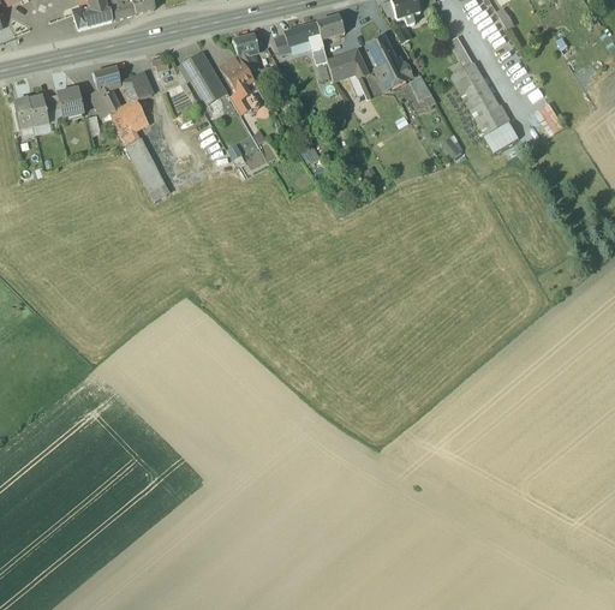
[(87,0),(89,6),(82,9),(81,9),(87,25),(112,19),(109,10),(107,10),(103,0),(87,0)]
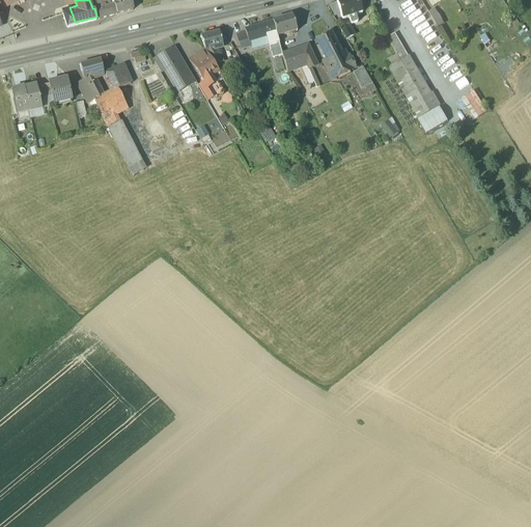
[(89,0),(92,8),(94,8),(111,3),(110,0),(89,0)]
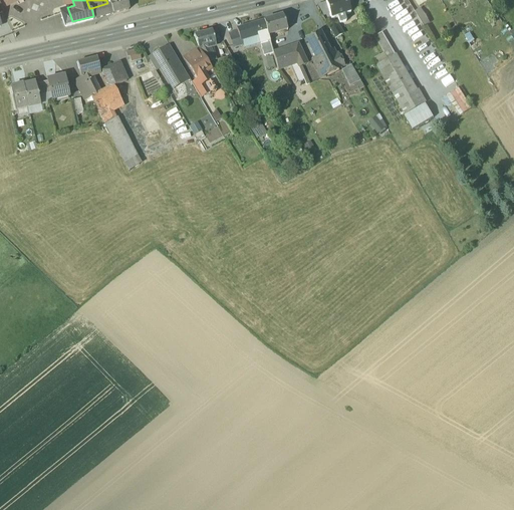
[(108,0),(109,1),(112,10),(129,6),(126,0),(108,0)]
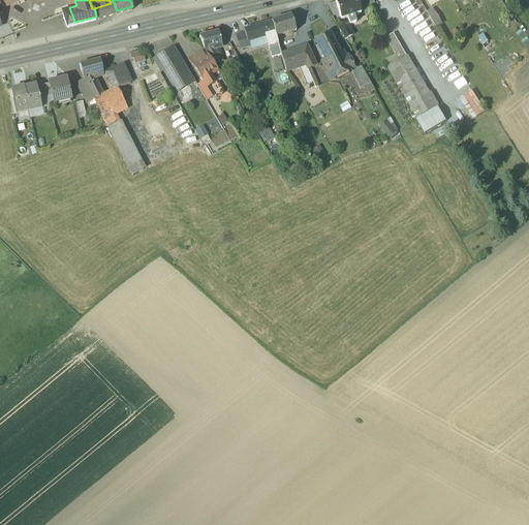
[(334,0),(327,3),(333,14),(340,12),(336,0),(334,0)]
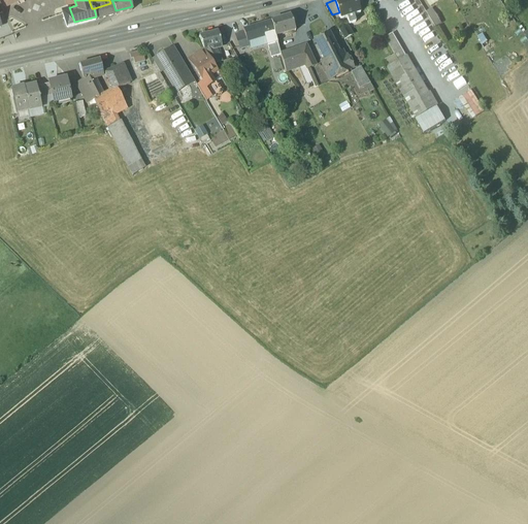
[(335,0),(339,12),(340,15),(348,13),(349,17),(353,15),(352,12),(360,9),(357,0),(335,0)]
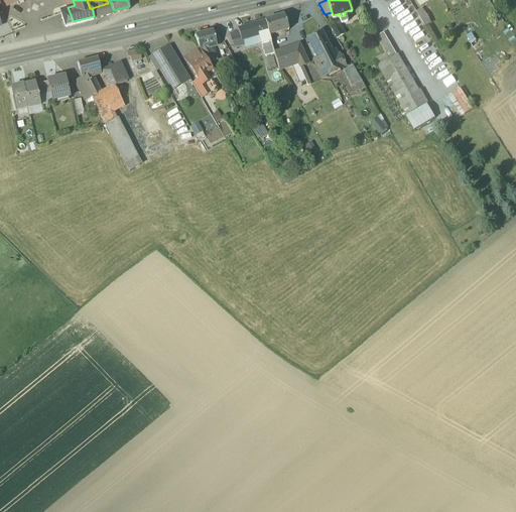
[(108,3),(92,8),(94,16),(111,11),(108,3)]
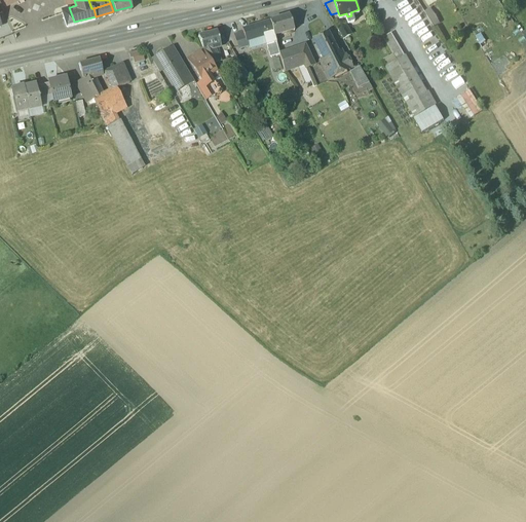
[(70,6),(62,9),(67,24),(74,22),(69,7),(70,7),(70,6)]
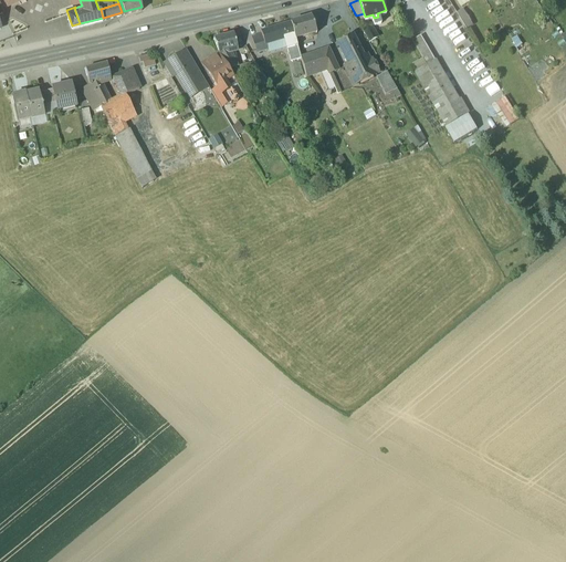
[(458,10),(468,27),(473,23),(463,7),(458,10)]
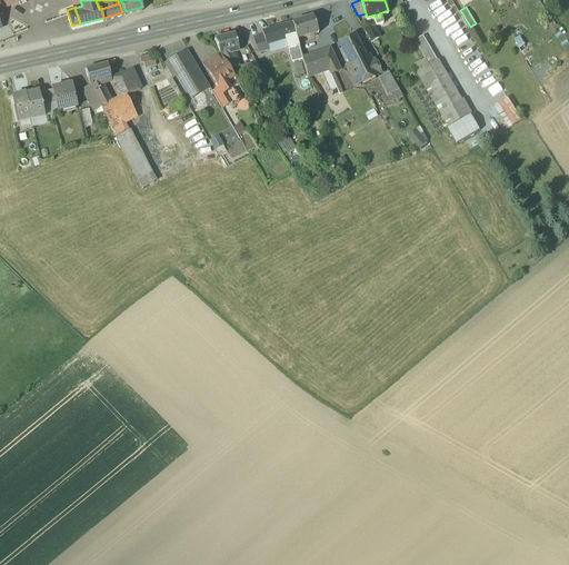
[(312,13),(292,20),(297,36),(318,30),(312,13)]
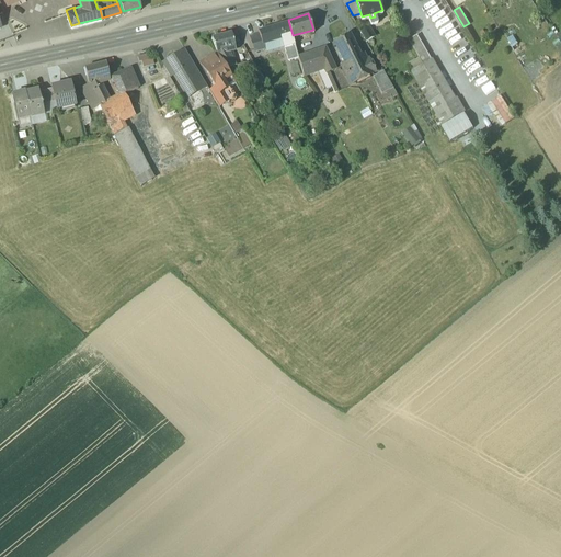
[(288,20),(278,22),(283,35),(283,37),(285,45),(295,43),(293,35),(288,20)]
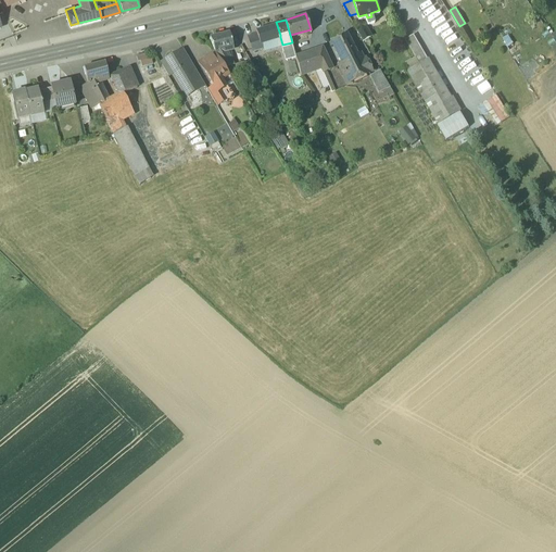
[(276,22),(268,24),(273,37),(280,35),(276,22)]
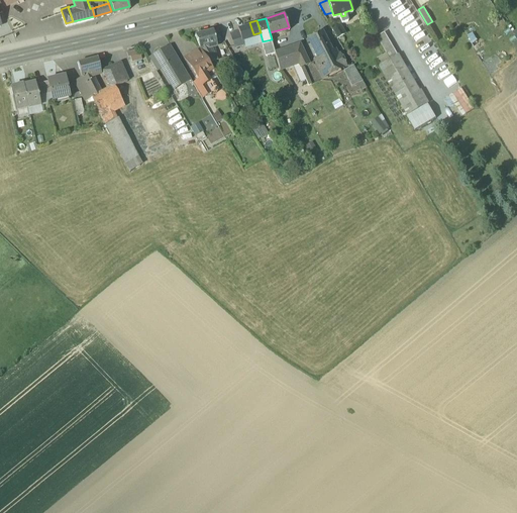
[(249,22),(238,26),(239,28),(242,37),(253,34),(249,22)]
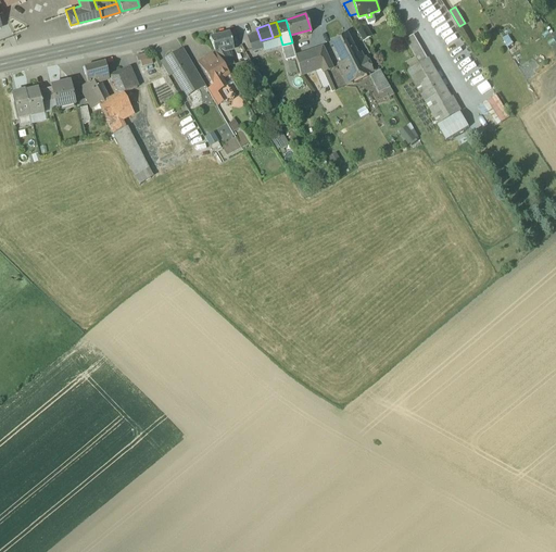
[(364,25),(357,28),(363,38),(369,34),(364,25)]
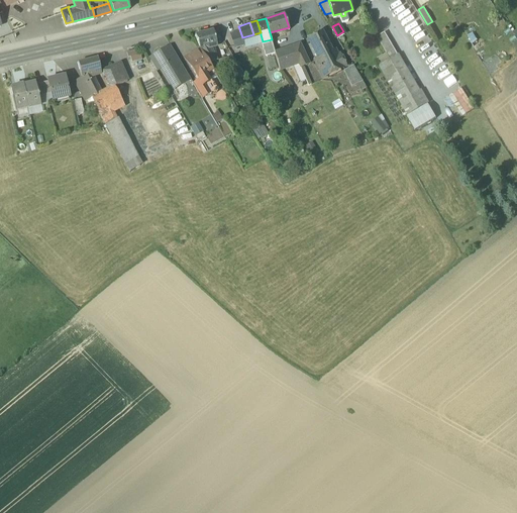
[(213,27),(195,32),(200,46),(209,43),(217,41),(213,27)]
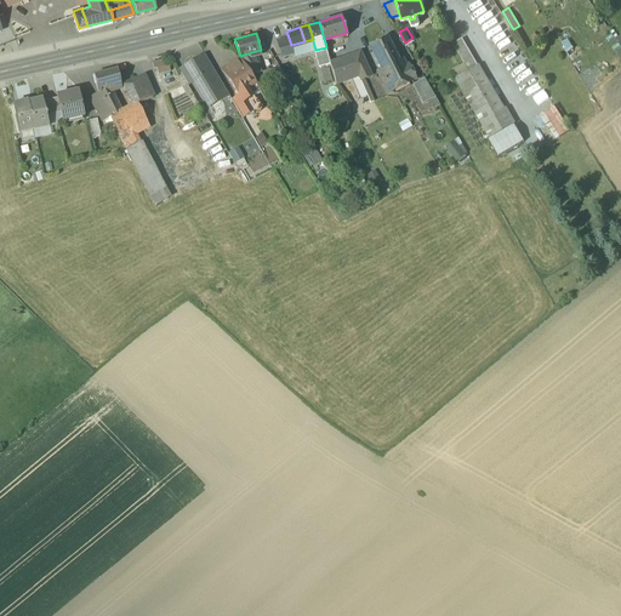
[(291,45),(288,34),(277,36),(281,53),(292,50),(291,45)]
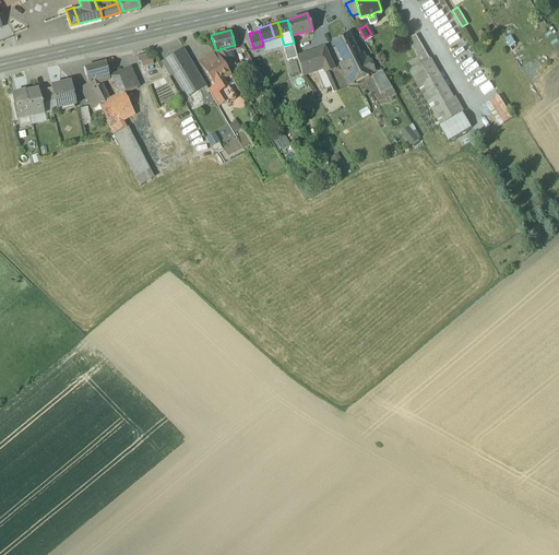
[(347,33),(334,39),(344,60),(357,54),(347,33)]
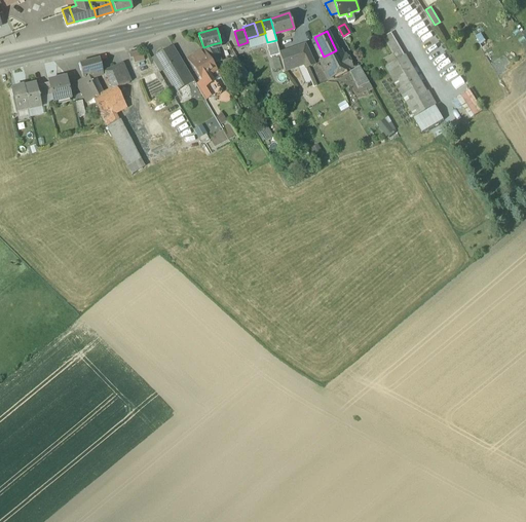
[(385,35),(398,57),(406,52),(393,31),(385,35)]
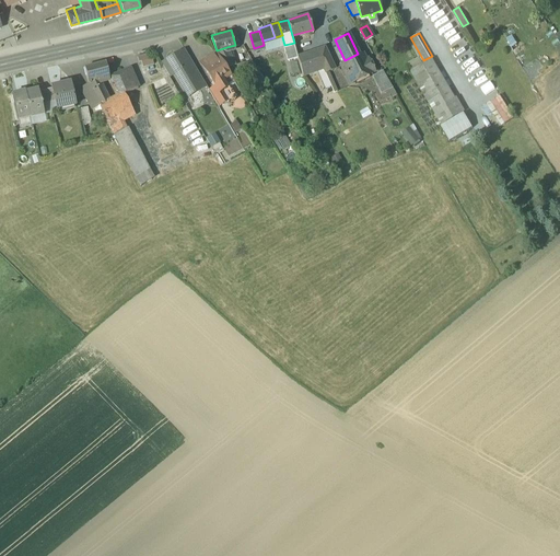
[(296,54),(294,43),(284,45),(288,58),(296,54)]
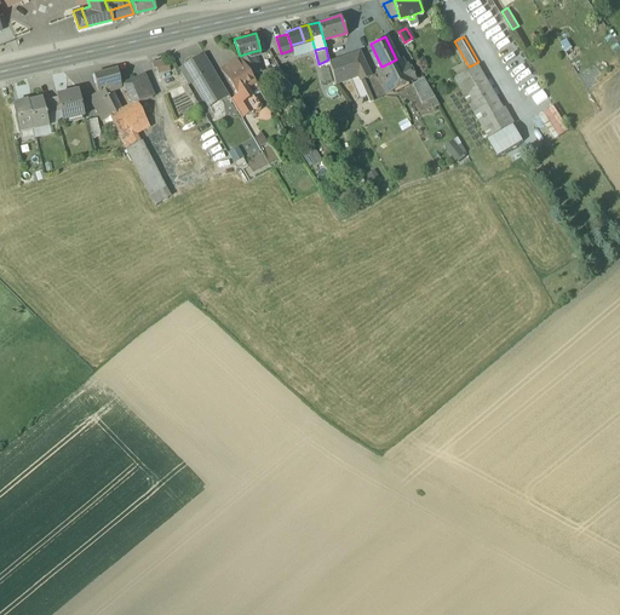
[(360,50),(350,52),(359,73),(360,78),(371,73),(360,50)]
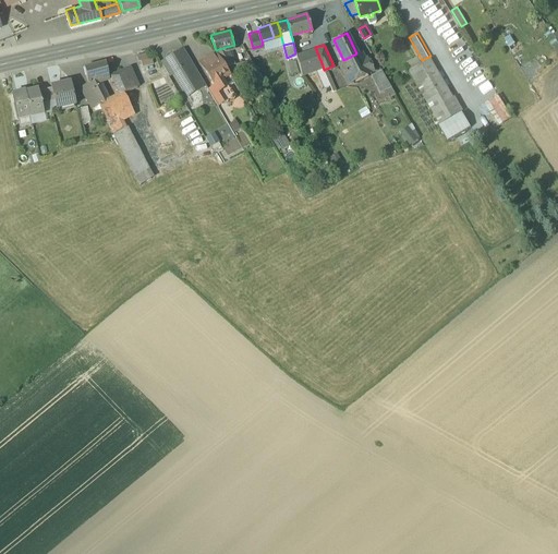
[(195,64),(184,47),(179,50),(190,68),(195,64)]
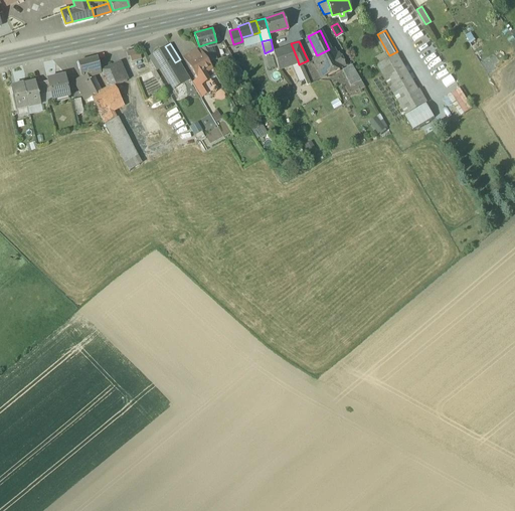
[(208,43),(199,46),(203,53),(211,50),(208,43)]
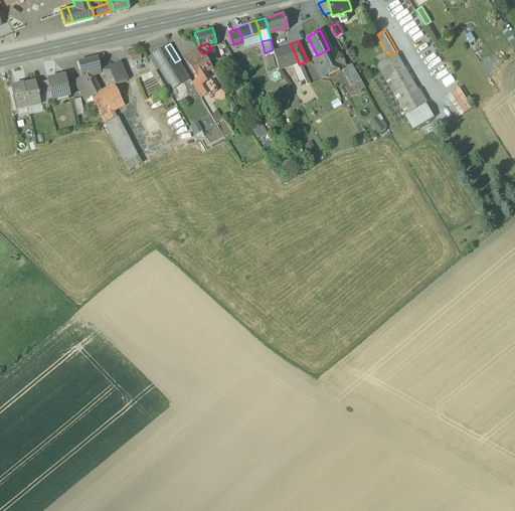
[(291,43),(273,49),(278,67),(298,60),(291,43)]
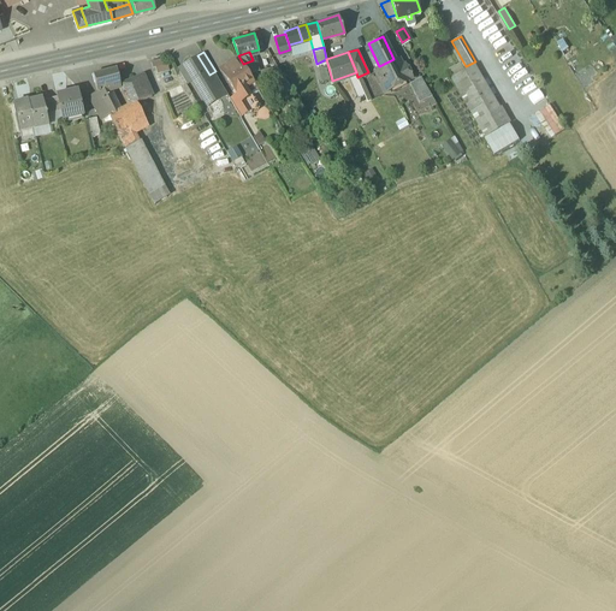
[(157,69),(169,66),(166,54),(154,58),(157,69)]
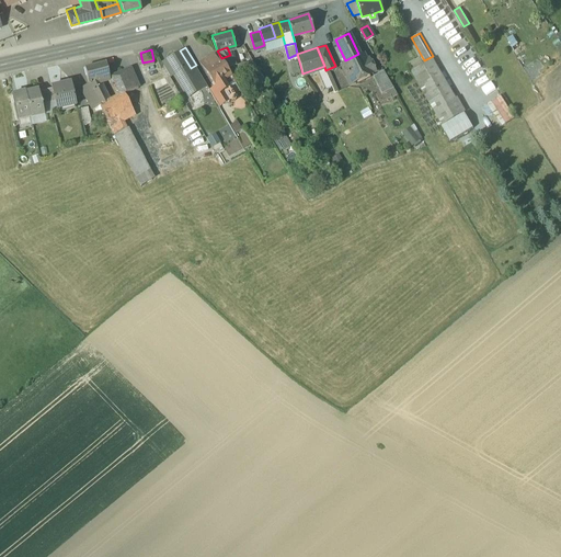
[(180,50),(168,57),(175,70),(189,92),(197,88),(194,82),(197,80),(191,68),(180,50)]
